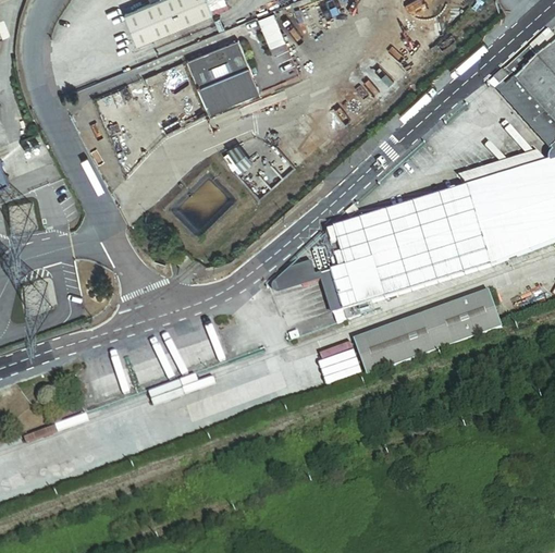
[(147,0),(126,9),(138,38),(206,10),(201,0),(147,0)]
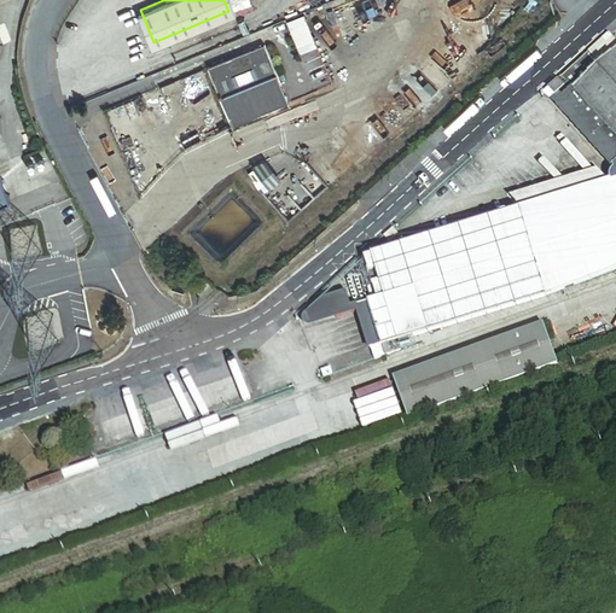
[(300,12),(284,18),(296,48),(312,42),(300,12)]
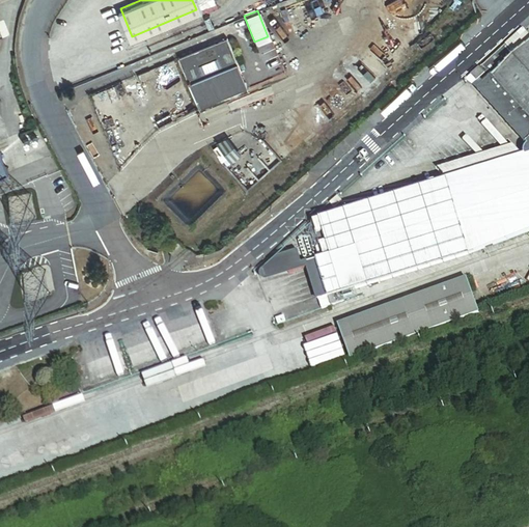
[(528,35),(520,26),(497,47),(506,56),(528,35)]
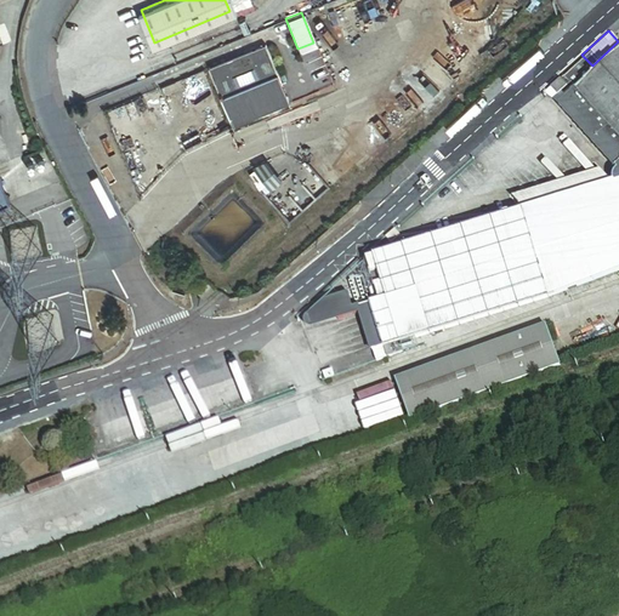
[(262,41),(205,64),(228,123),(285,100),(262,41)]
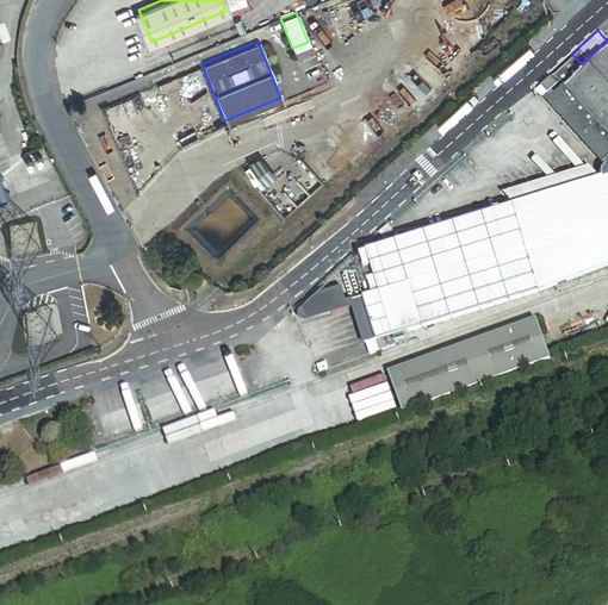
[(571,54),(551,73),(607,135),(607,41),(582,64),(571,54)]
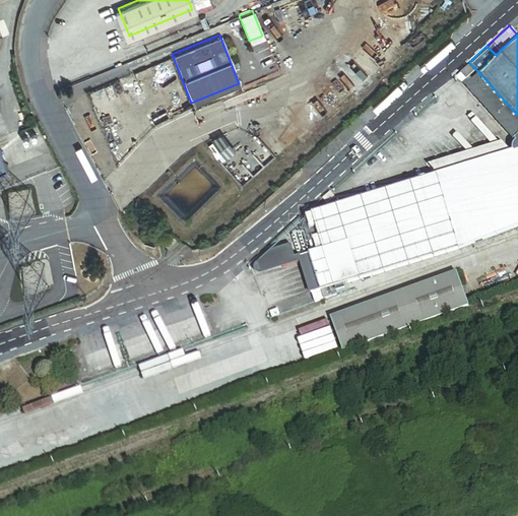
[(517,136),(517,115),(469,62),(466,64),(470,69),(466,73),(471,78),(464,84),(515,140),(517,136)]
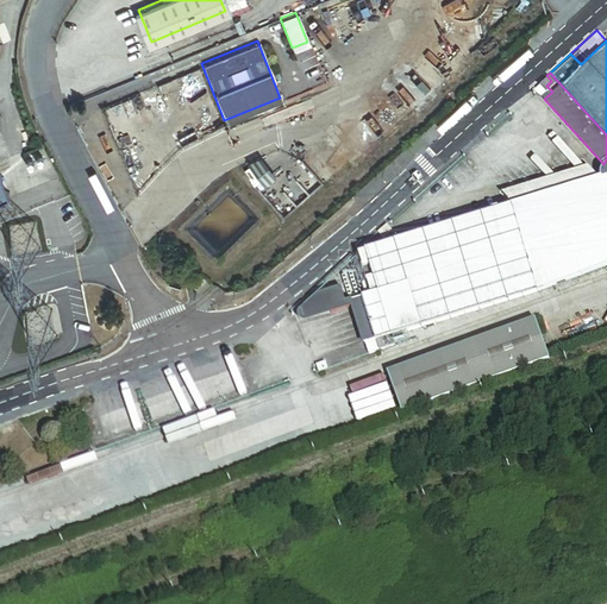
[(543,88),(538,83),(533,87),(544,99),(552,92),(546,86),(543,88)]
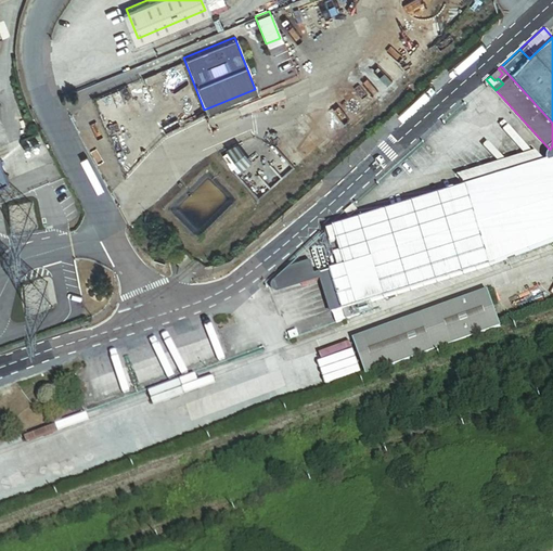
[(355,103),(343,114),(345,117),(358,106),(355,103)]
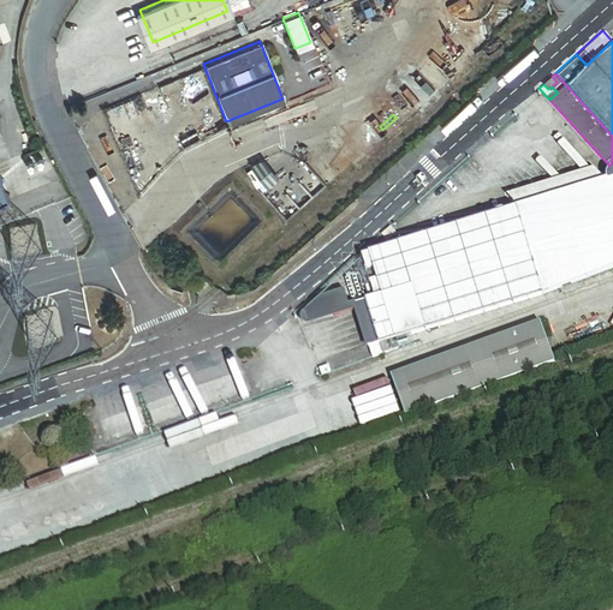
[(591,161),(507,189),(513,202),(602,173),(591,161)]
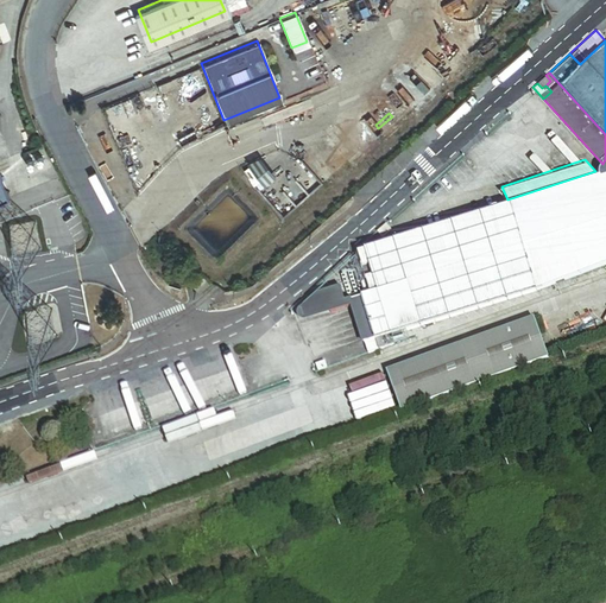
[(543,284),(605,259),(605,167),(595,171),(507,200),(361,247),(368,268),(355,272),(361,292),(374,287),(389,331),(543,284)]
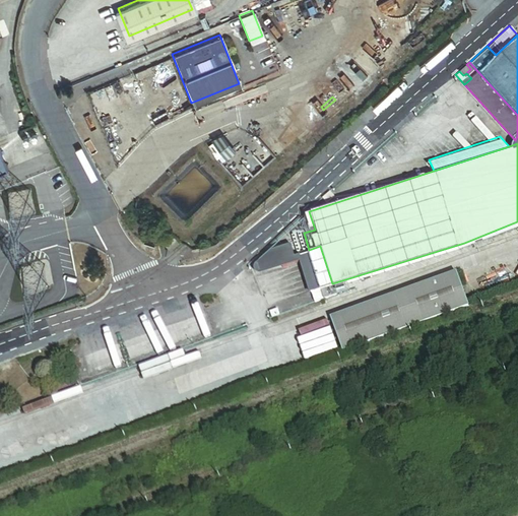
[(0,167),(8,165),(0,147),(0,167)]
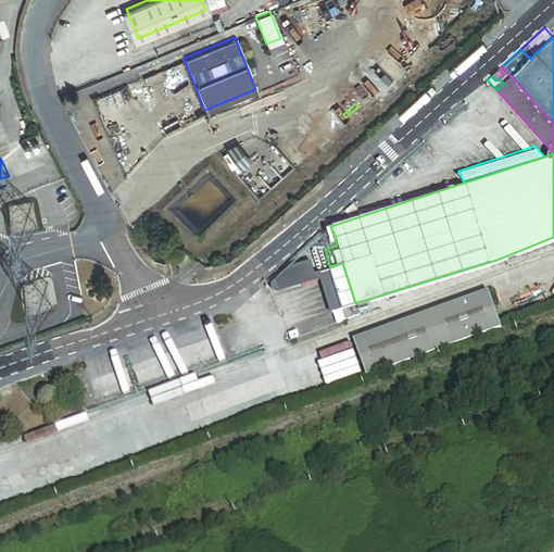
[(342,263),(330,267),(326,268),(339,309),(355,303),(342,263)]
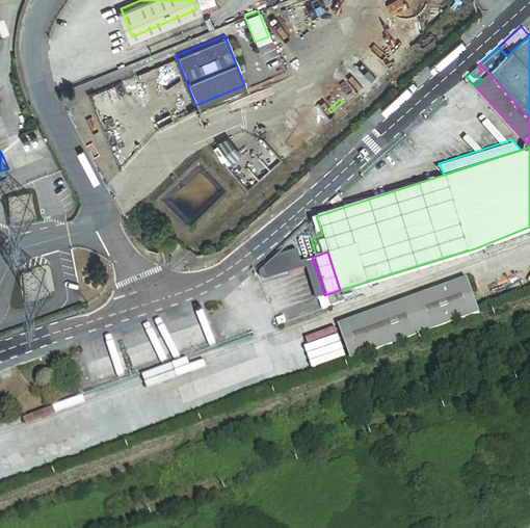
[(479,309),(467,274),(339,320),(351,354),(479,309)]
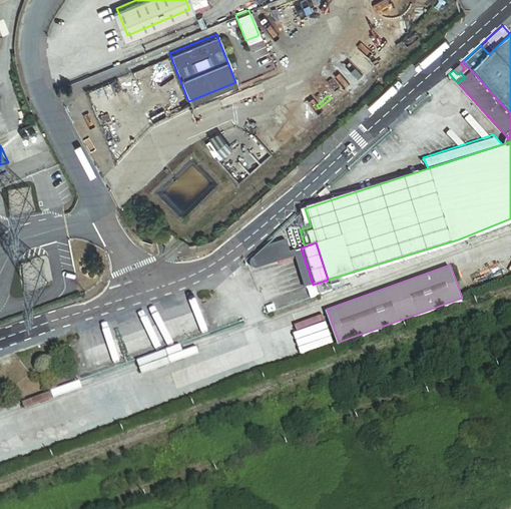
[(272,300),(264,302),(266,308),(274,305),(272,300)]
